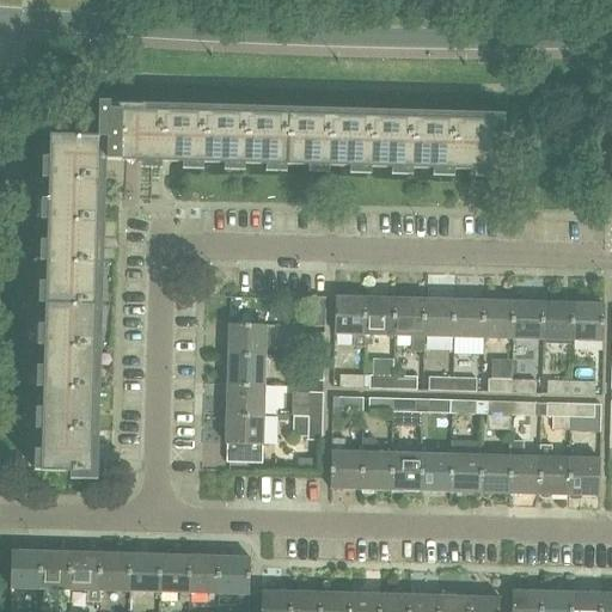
[(42,441),(42,472),(43,472),(71,472),(91,473),(101,473),(102,442),(102,434),(103,404),(103,398),(103,368),(104,360),(105,311),(105,304),(105,275),(106,268),(106,240),(106,233),(108,200),(108,197),(109,158),(152,159),(166,159),(202,160),(208,160),(236,161),(244,161),(271,163),(279,163),(307,164),(314,164),(343,164),(350,165),(380,165),(386,166),(415,166),(422,166),(451,167),(465,167),(476,169),(497,169),(499,118),(499,111),(111,101),(99,101),(98,135),(51,134),(50,176),(49,197),(49,227),(48,234),(48,261),(48,268),(47,294),(47,301),(46,328),(46,335),(44,366),(44,374),(43,402),(43,408),(43,434),(42,441)]
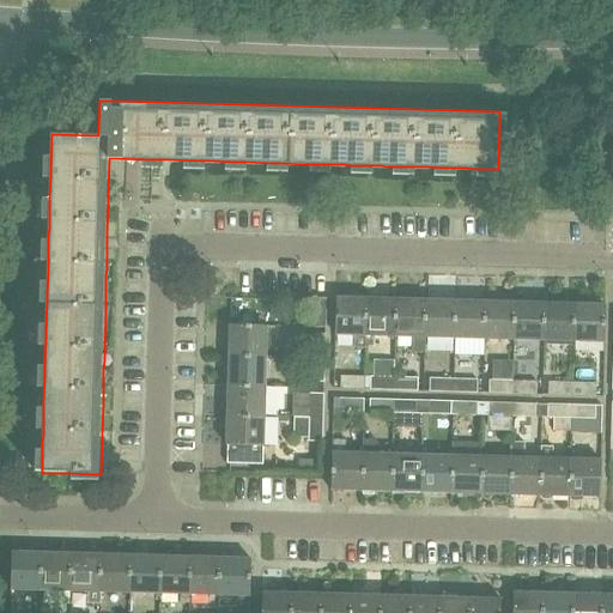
[(326,297),(310,297),(309,326),(325,326),(326,297)]
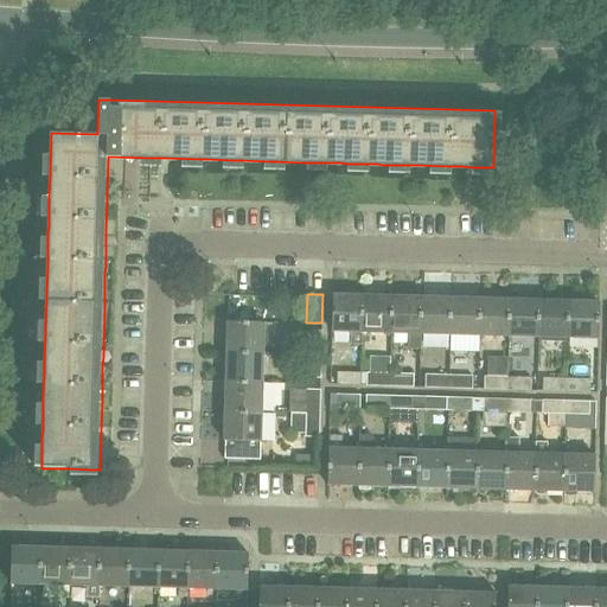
[(360,344),(362,332),(363,295),(332,294),(332,331),(350,331),(350,344),(360,344)]
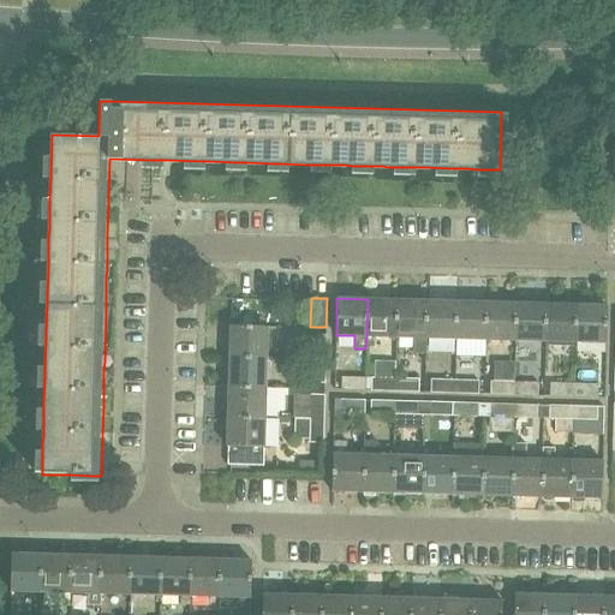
[(366,336),(396,336),(396,299),(368,299),(366,336)]
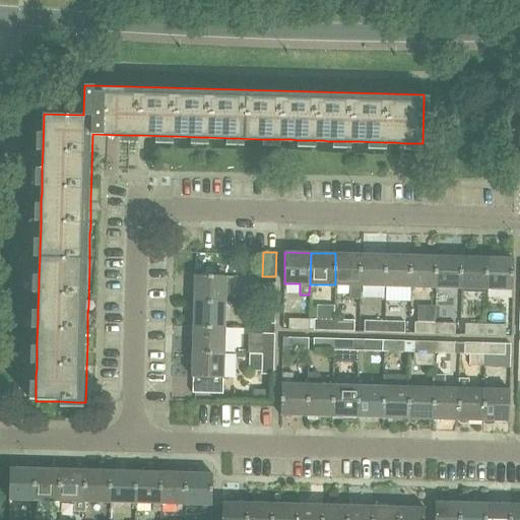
[(360,299),(360,285),(361,254),(335,253),(335,284),(349,285),(348,299),(360,299)]
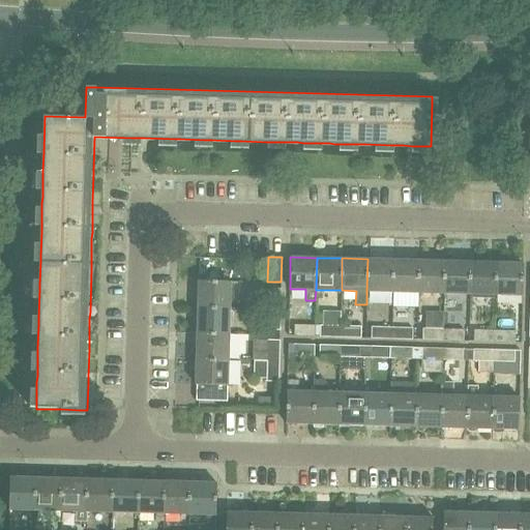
[(367,259),(366,291),(392,292),(393,260),(367,259)]
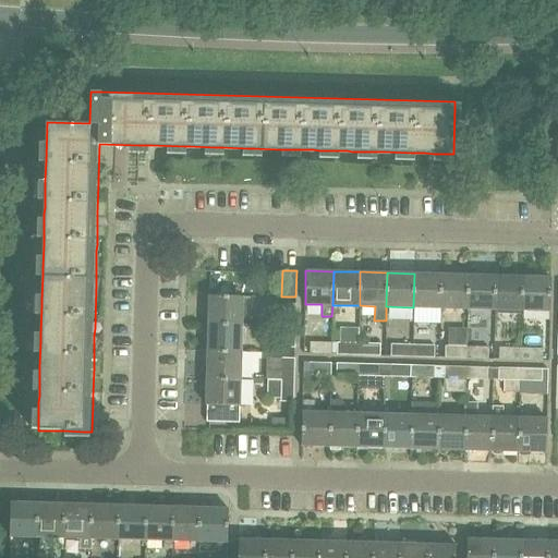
[(413,307),(440,307),(441,274),(414,274),(413,307)]
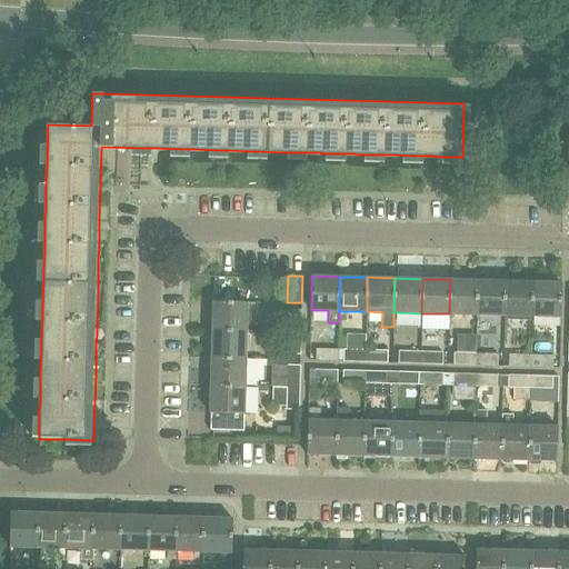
[(477,315),(478,280),(450,279),(449,313),(477,315)]
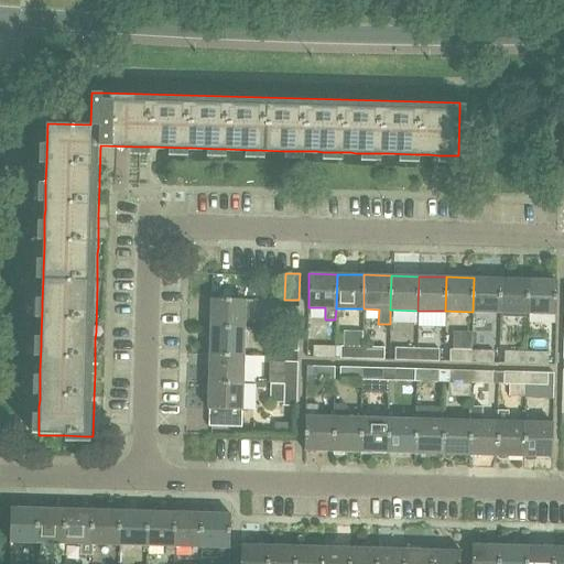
[(473,312),(500,313),(501,279),(474,278),(473,312)]
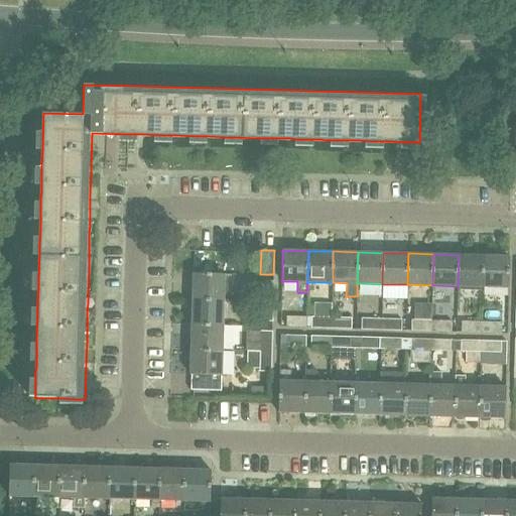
[(458,286),(483,286),(484,255),(459,255),(458,286)]
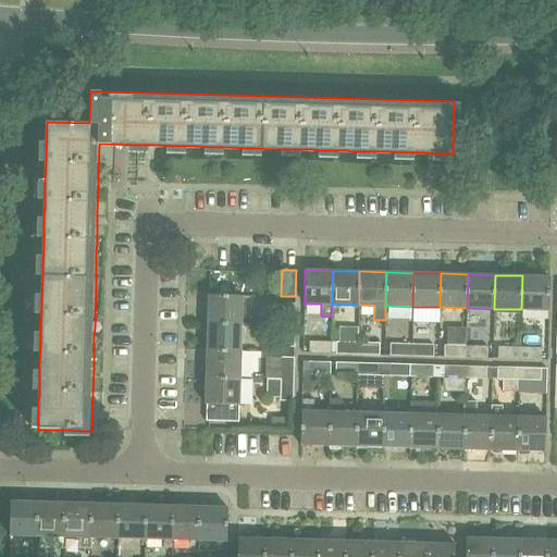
[(521,309),(548,310),(549,276),(522,275),(521,309)]
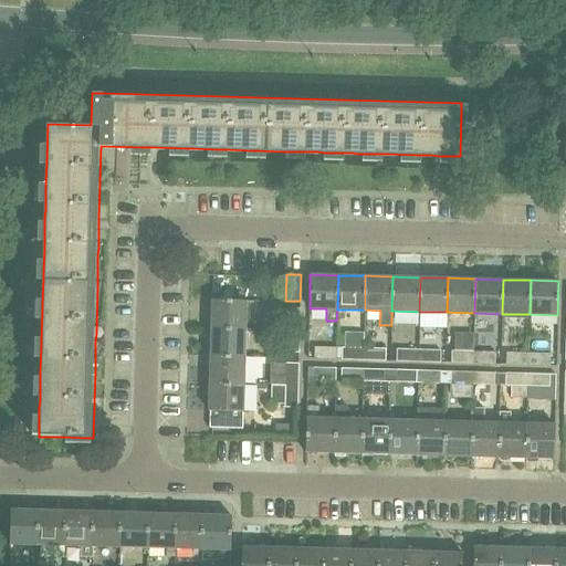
[(211,300),(210,327),(244,328),(245,300),(211,300)]
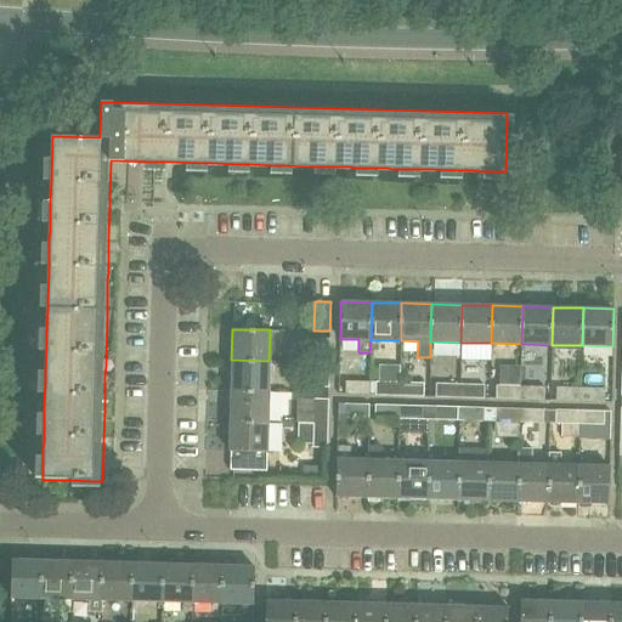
[(316,338),(316,362),(329,362),(329,338),(316,338)]
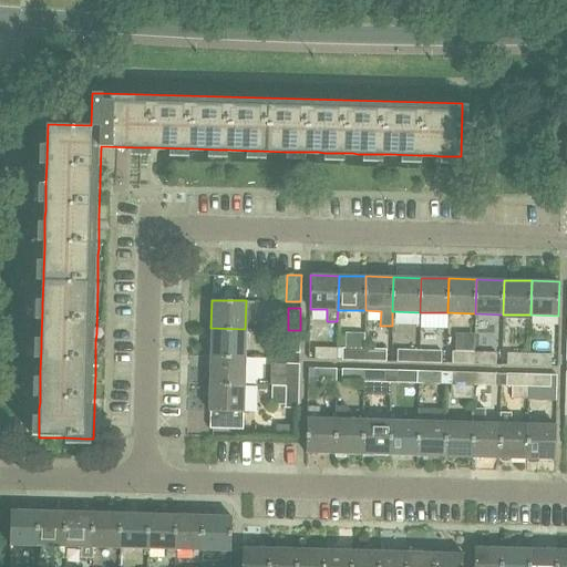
[(245,357),(245,329),(210,328),(210,356),(245,357)]
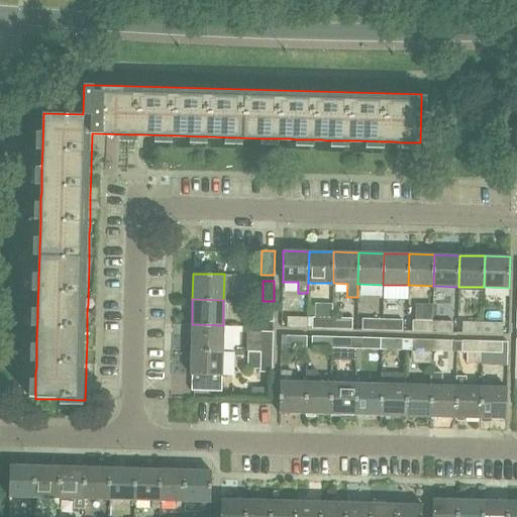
[(274,301),(263,301),(262,321),(273,321),(274,301)]
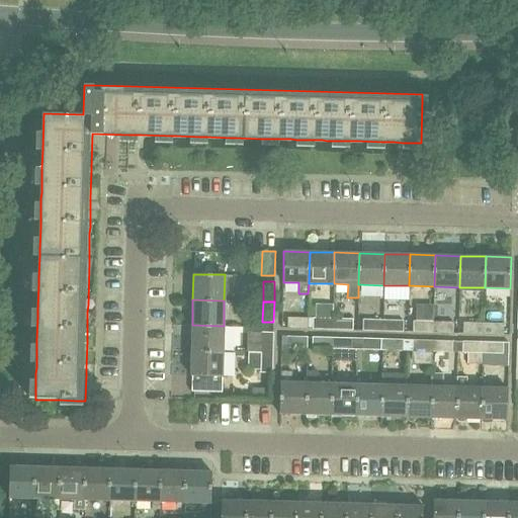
[(287,326),(308,327),(308,317),(287,316),(287,326)]
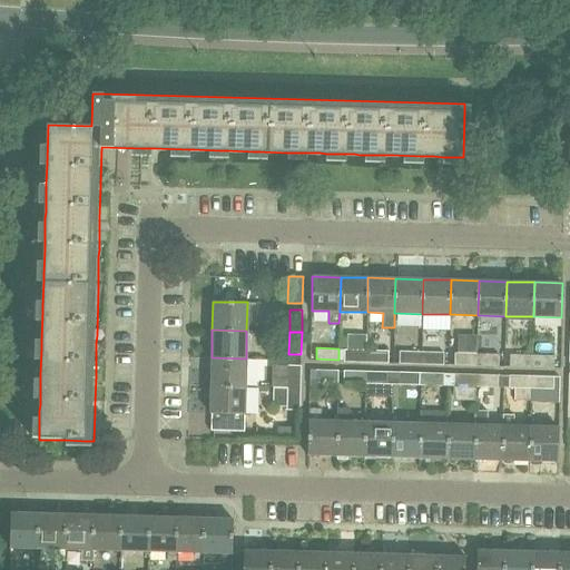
[(366,361),(366,347),(344,347),(344,360),(366,361)]
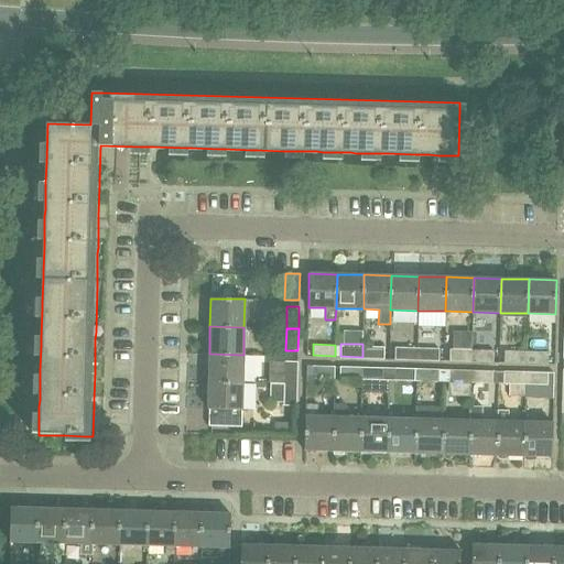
[(384,345),(362,344),(362,357),(384,357),(384,345)]
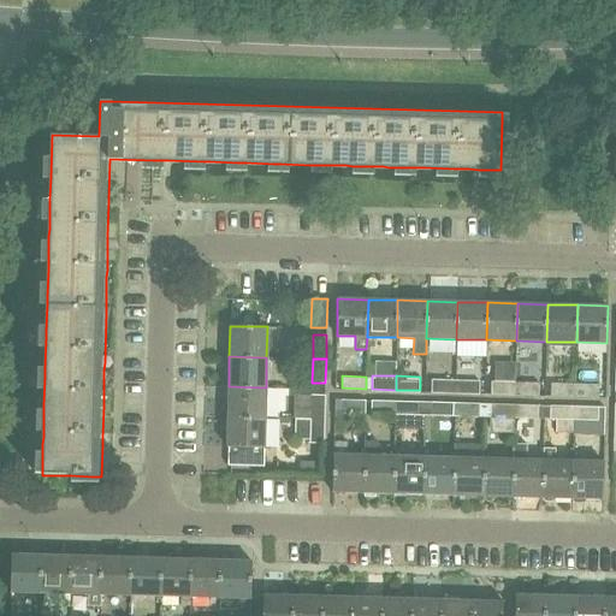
[(432,377),(432,391),(456,391),(456,378),(432,377)]
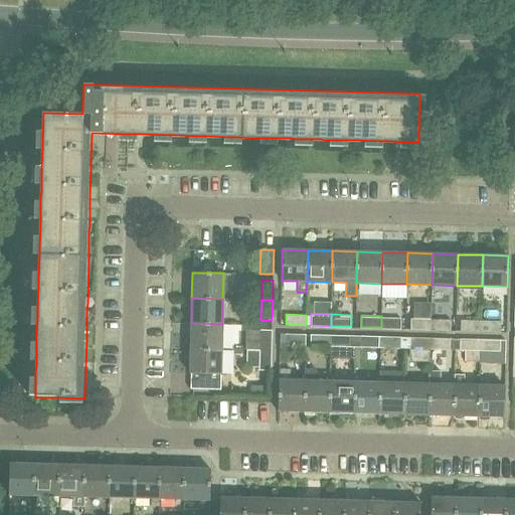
[(381,327),(401,328),(401,317),(381,316),(381,327)]
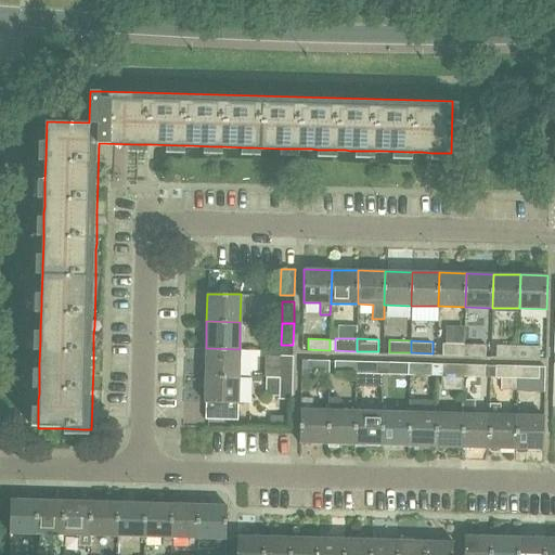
[(442,353),(464,353),(464,343),(442,341),(442,353)]
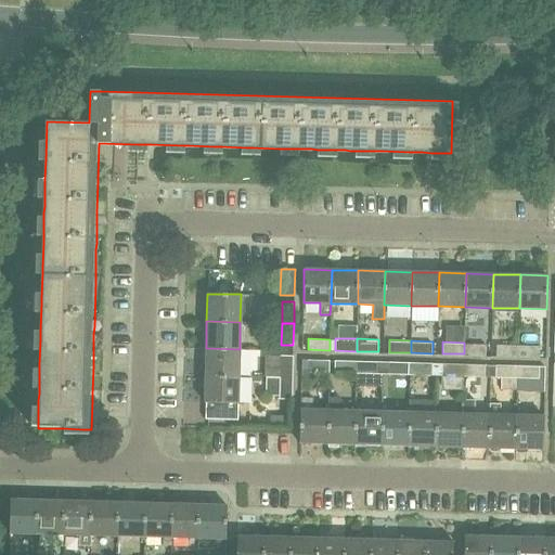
[(487,343),(464,343),(464,353),(486,355),(487,343)]
